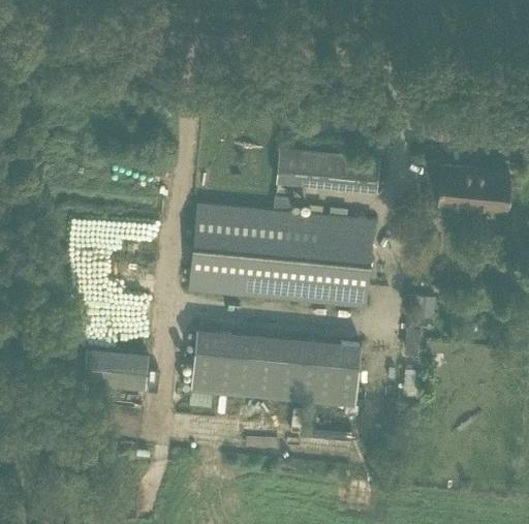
[(276,184),(374,194),(377,162),(279,152),(276,184)]
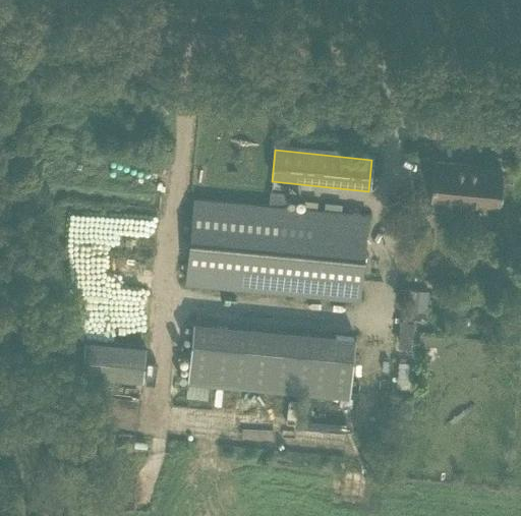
[(502,175),(479,173),(470,172),(471,169),(433,165),(429,204),(499,211),(502,175)]
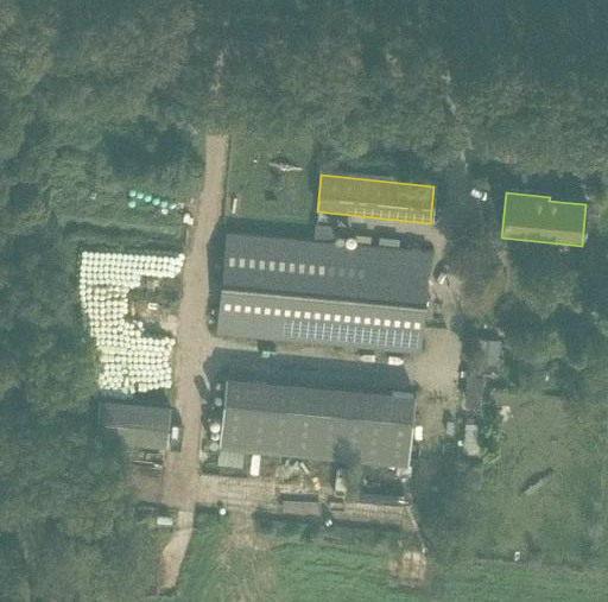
[(226,236),(225,260),(216,336),(418,355),(428,257),(417,255),(418,253),(411,253),(411,254),(226,236)]
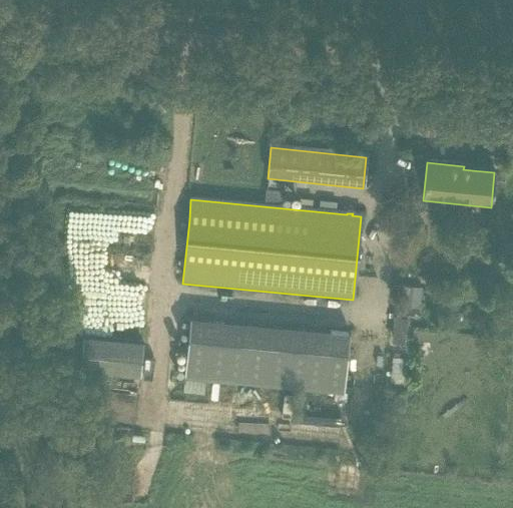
[(395,319),(394,346),(407,347),(408,320),(395,319)]
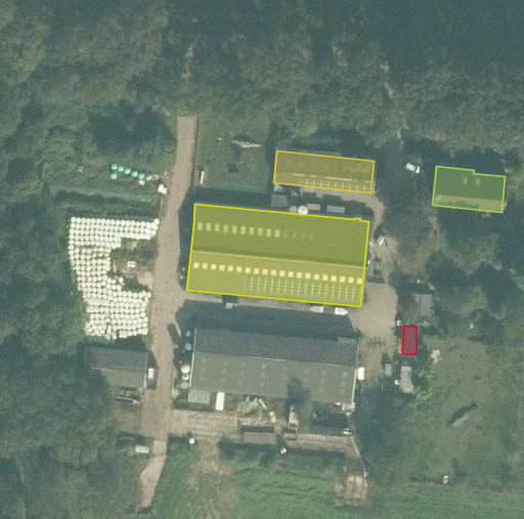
[(351,404),(356,343),(193,327),(187,388),(342,403),(341,413),(353,414),(354,404),(351,404)]
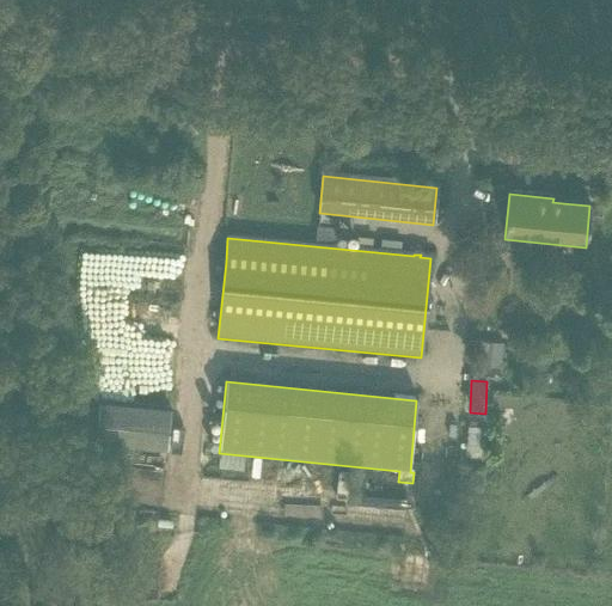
[(171,410),(98,404),(95,446),(166,452),(171,410)]
